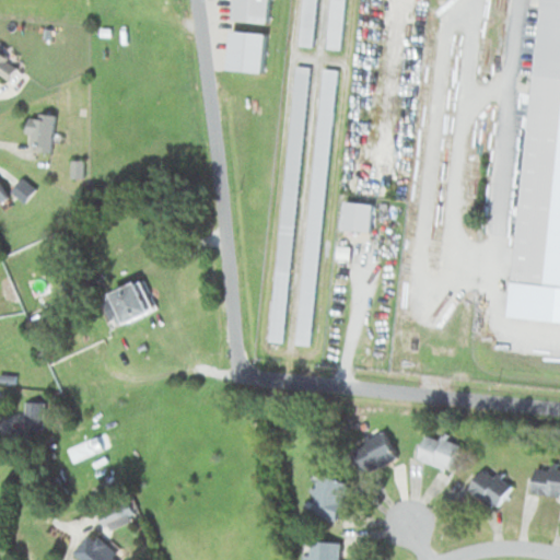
[(269,0),(234,0),(233,19),(268,21),(269,0)]
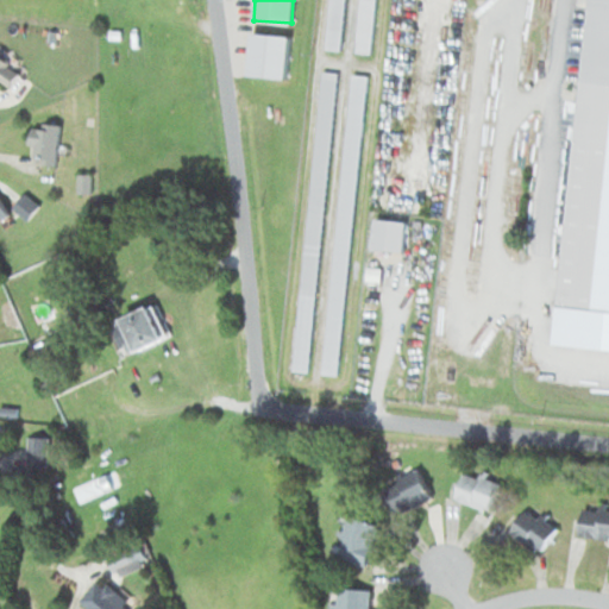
[(328,0),(325,48),(340,49),(344,0),(328,0)]
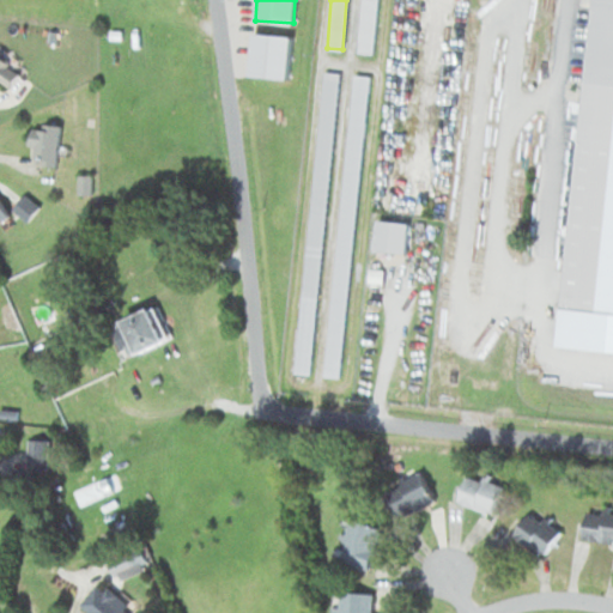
[(377,0),(360,0),(358,50),(374,52),(377,0)]
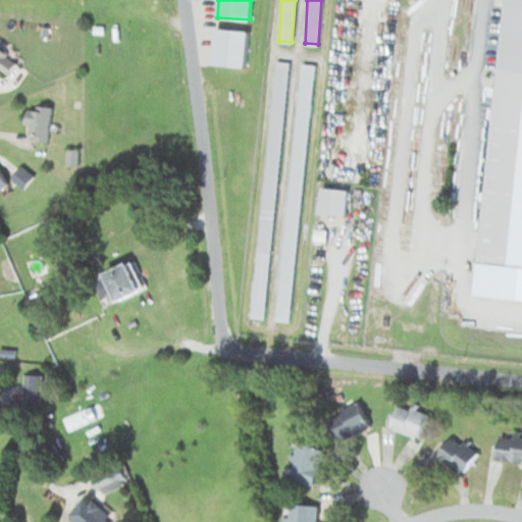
[(521,0),(502,0),(481,262),(521,265),(521,0)]
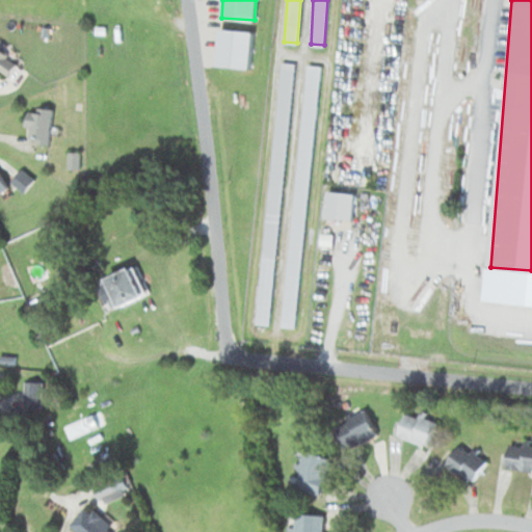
[(218,65),(221,30),(255,32),(251,69),(218,65)]
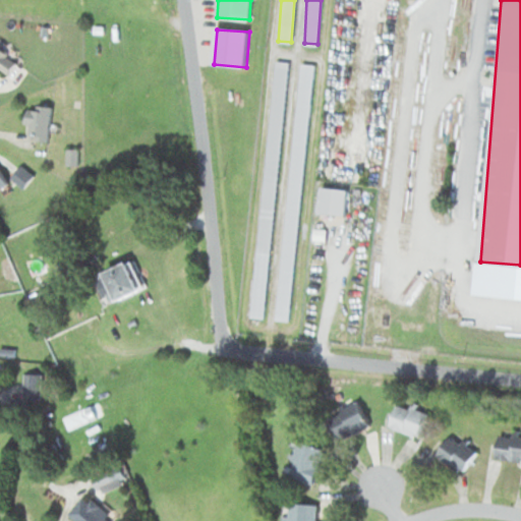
[(15,63),(0,48),(0,67),(6,73),(15,63)]
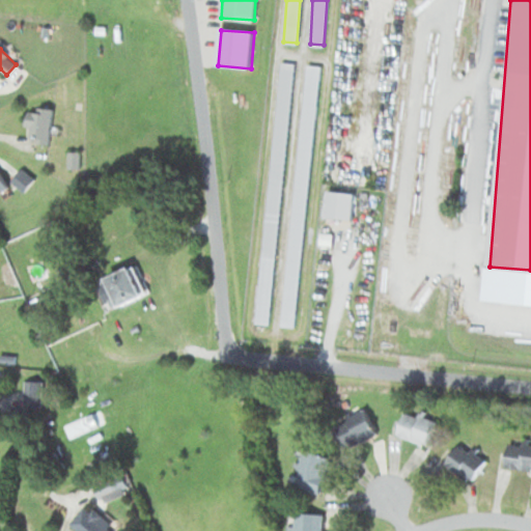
[(254,326),(282,67),(295,68),(267,327),(254,326)]
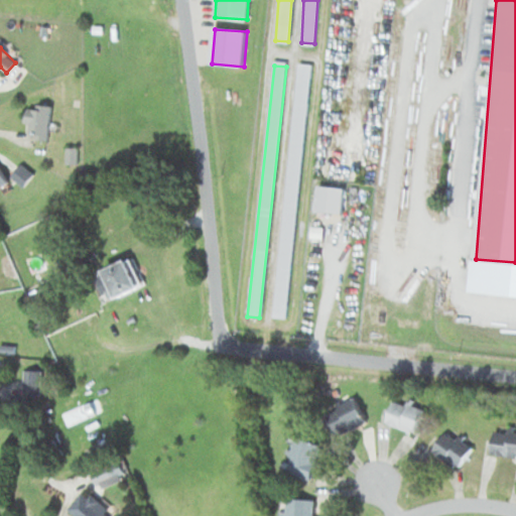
[(297,68),(309,70),(287,320),(275,318),(297,68)]
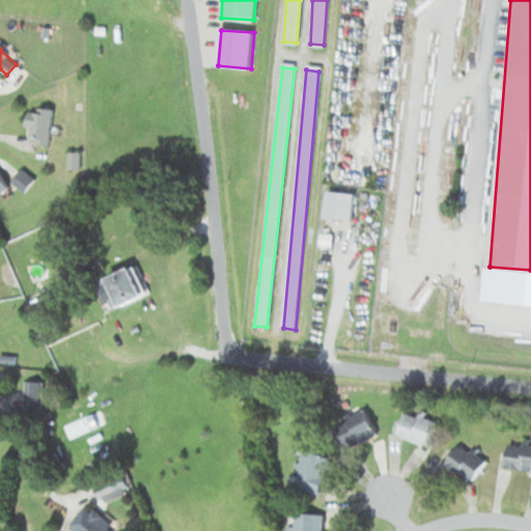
[(49,106),(26,106),(26,138),(49,138),(49,106)]
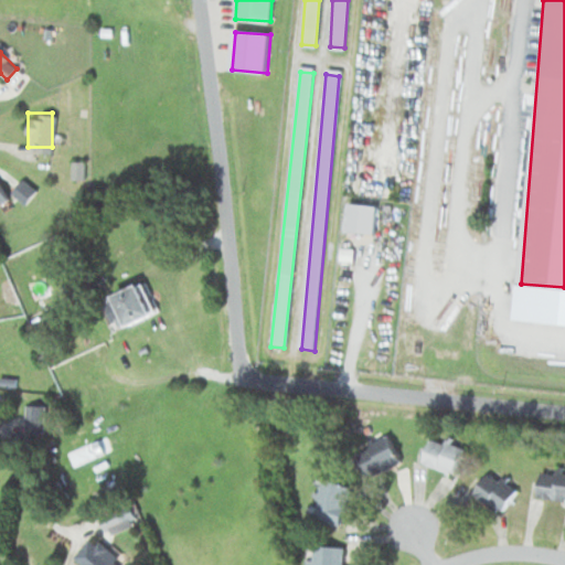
[(373,232),(374,203),(345,202),(344,231),(373,232)]
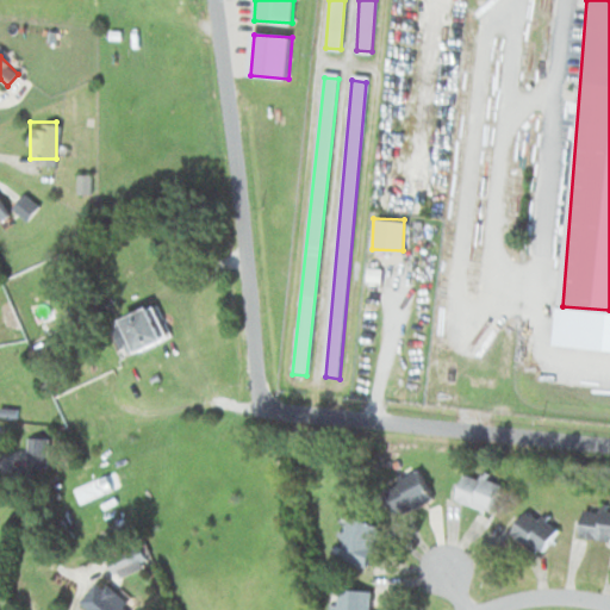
[(110,322),(122,355),(168,338),(155,305),(110,322)]
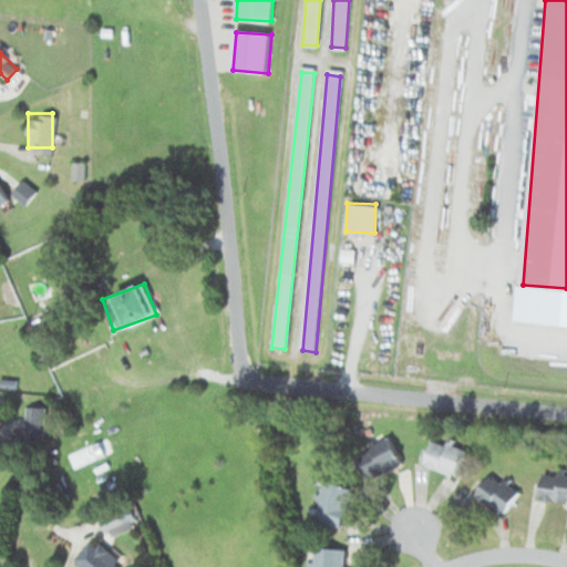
[(43,428),(43,405),(26,405),(26,428),(43,428)]
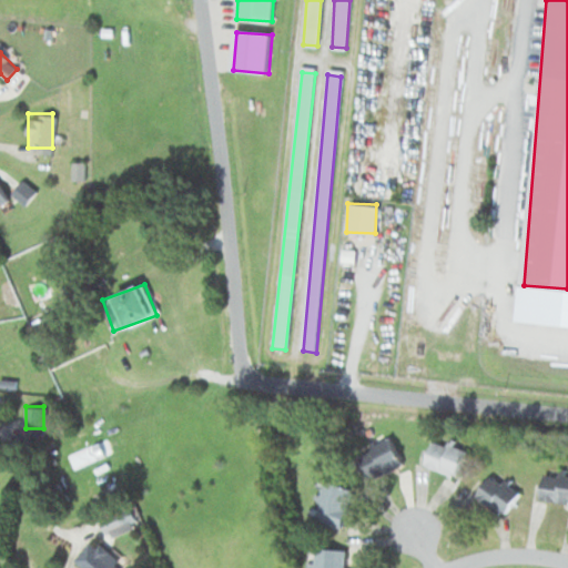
[(402,464),(391,437),(357,452),(369,478),(402,464)]
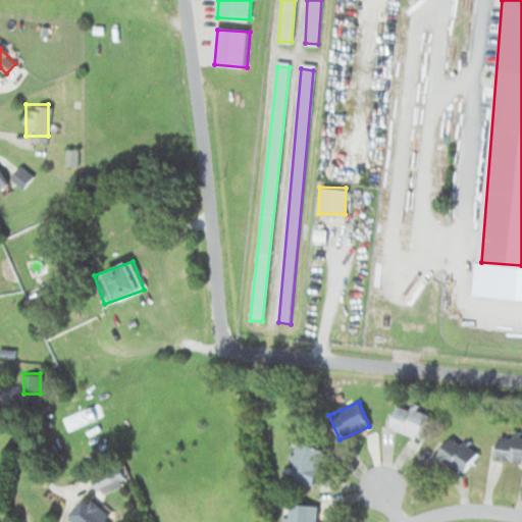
[(418,437),(428,414),(398,403),(389,426),(418,437)]
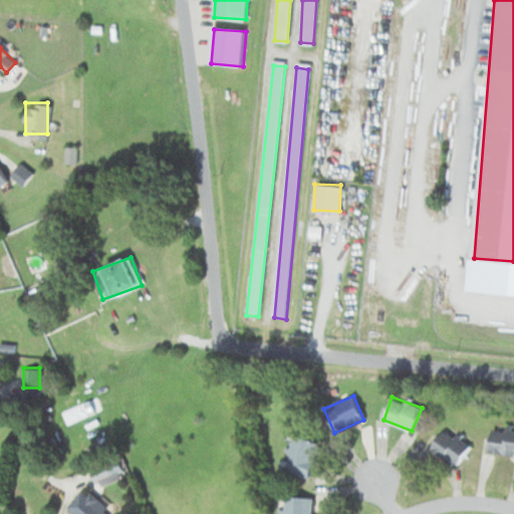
[(513,429),(491,427),(488,452),(513,455),(513,429)]
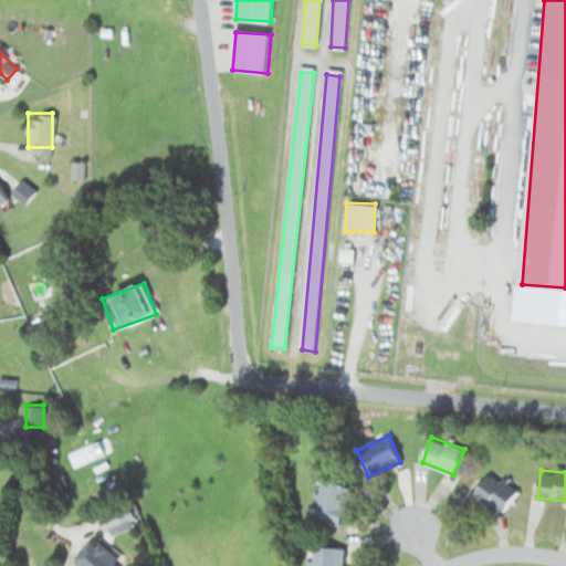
[(500,513),(516,492),(490,471),(472,492),(500,513)]
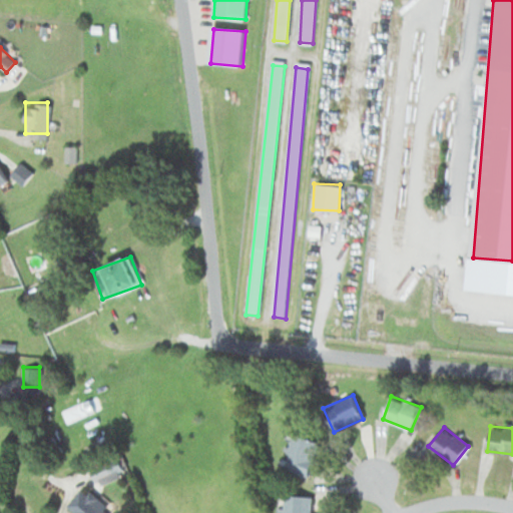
[(319,441),(291,433),(282,469),(309,476),(319,441)]
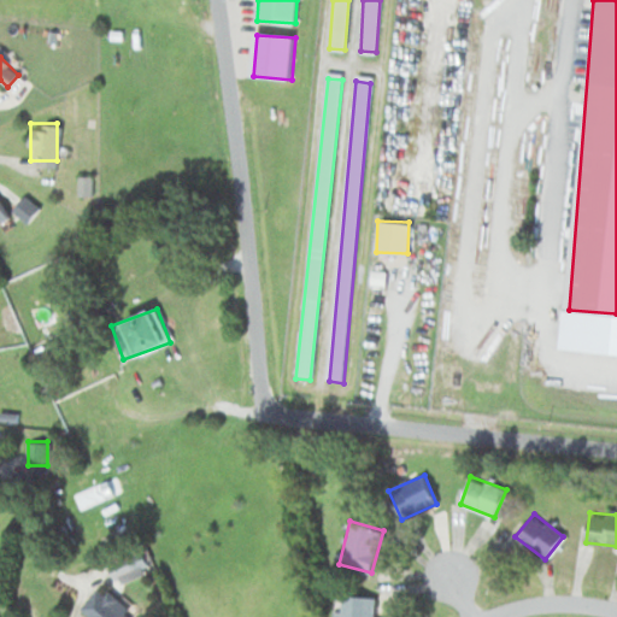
[(90,616),(131,616),(133,616),(99,587),(80,607),(90,616)]
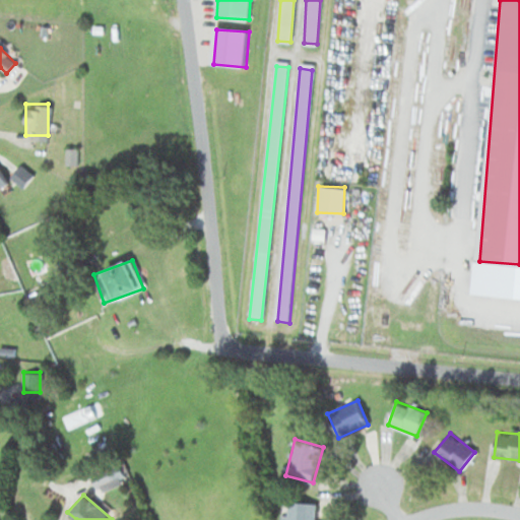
[(314,519),(315,502),(280,501),(279,519),(285,519),(314,519)]
